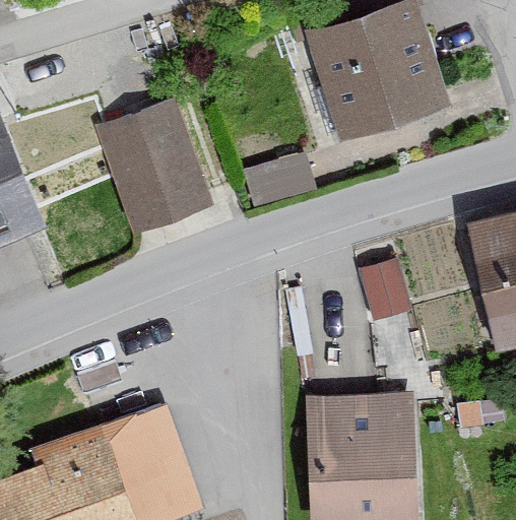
[(450,101),(417,0),(402,0),(308,29),(340,134),(450,101)]
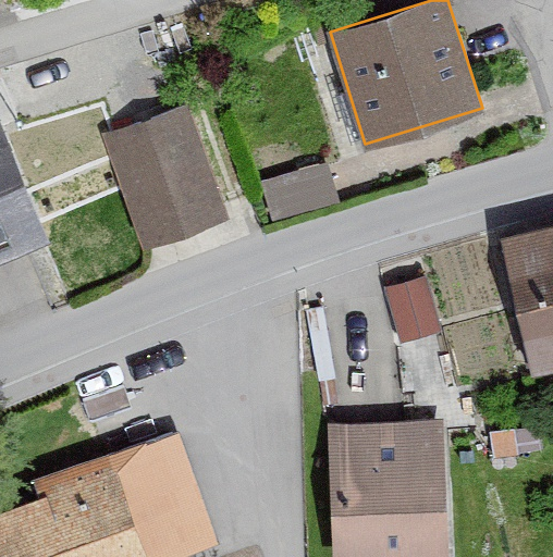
[(233,212),(192,100),(101,134),(143,246),(233,212)]
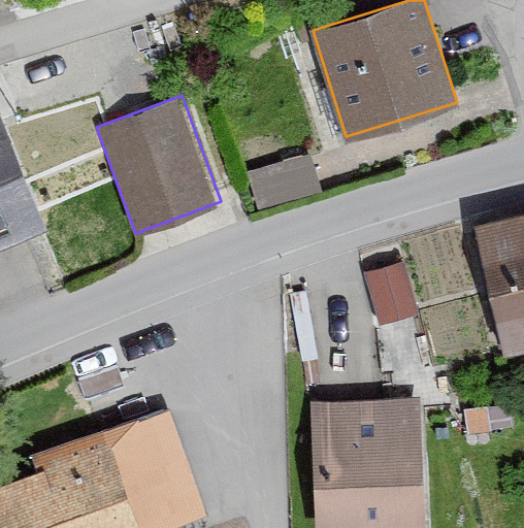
[(0,243),(43,228),(3,120),(0,120),(0,243)]
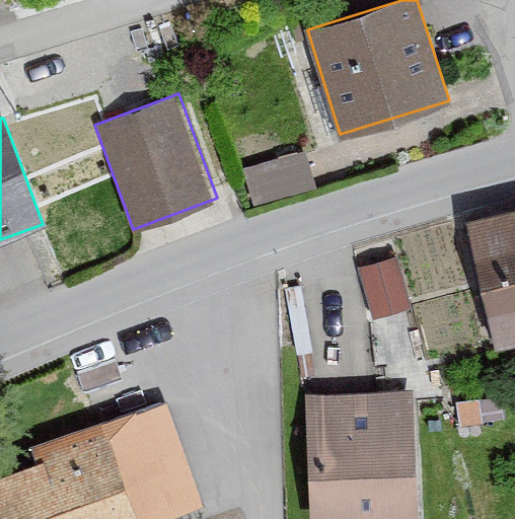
[(514,210),(467,222),(498,349),(514,344),(514,210)]
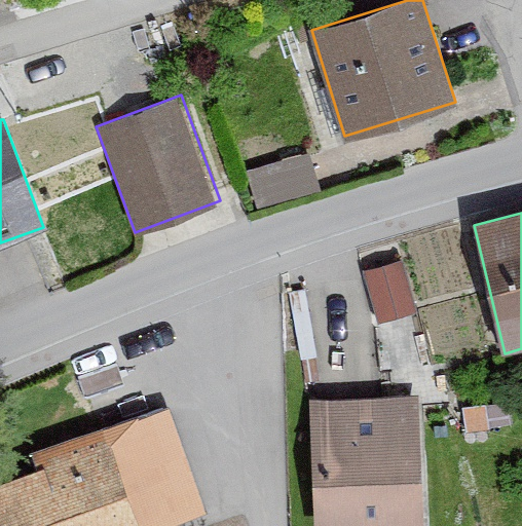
[(412,310),(398,264),(362,275),(376,322),(412,310)]
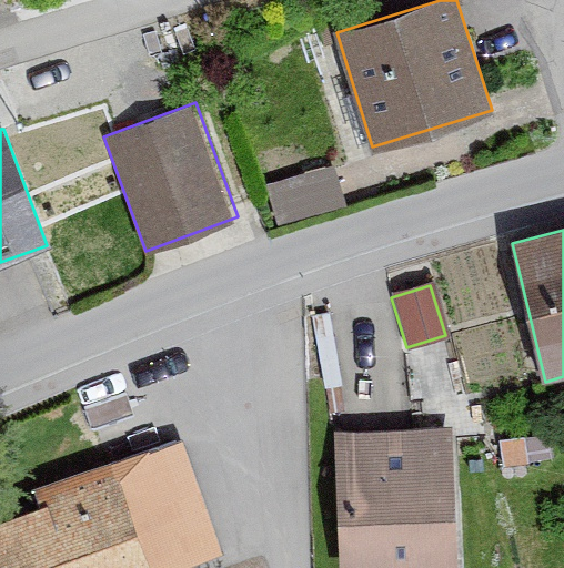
[(455,567),(450,429),(333,434),(339,567),(455,567)]
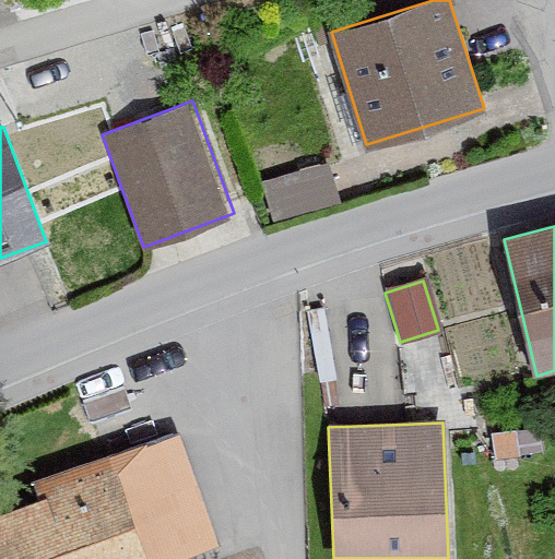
[(0,558),(184,558),(215,548),(176,435),(32,484),(38,501),(0,514),(0,558)]
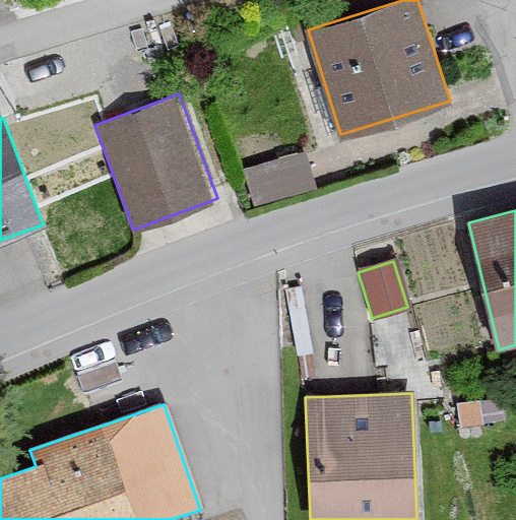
All buildings are outlined.
